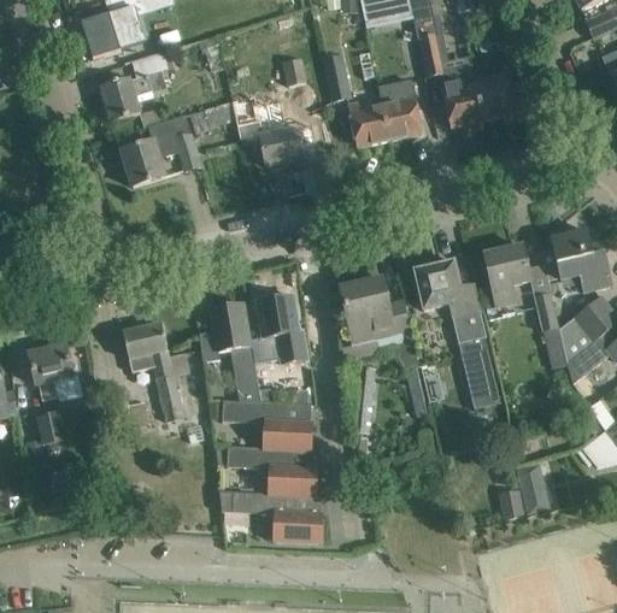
[(109,13),(82,23),(93,59),(121,49),(119,48),(146,40),(137,13),(174,3),(172,0),(105,0),(109,13)]
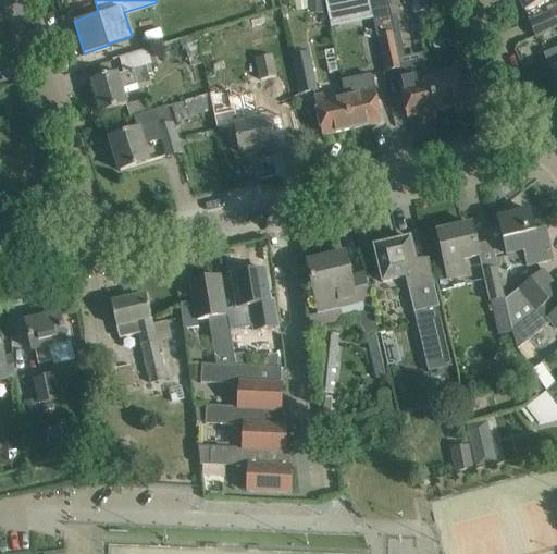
[(308,0),(308,11),(323,12),(323,0),(308,0)]
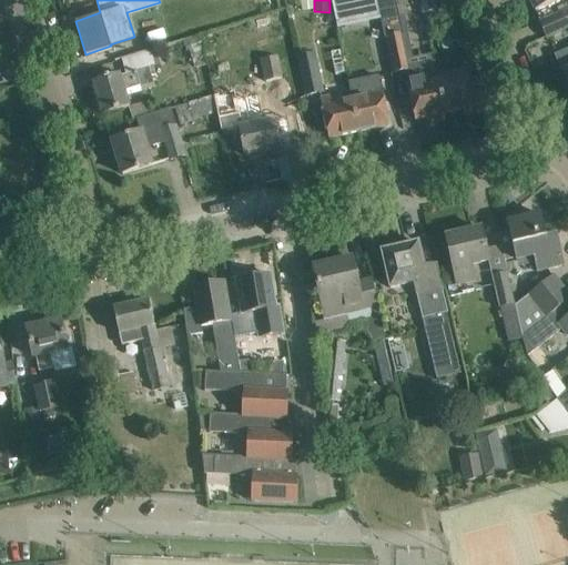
[(332,0),(333,7),(356,2),(361,21),(379,17),(376,0),(332,0)]
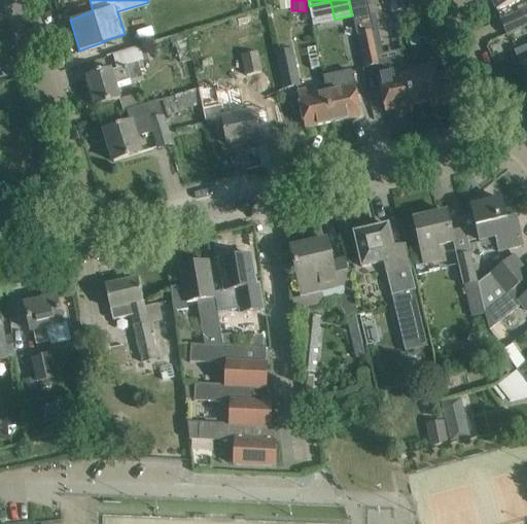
[(390,0),(393,10),(414,5),(412,0),(390,0)]
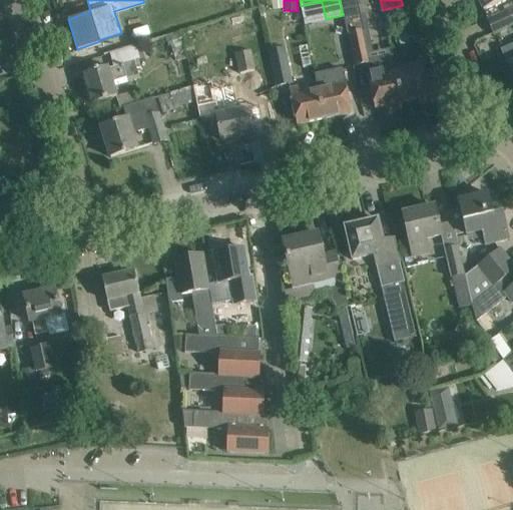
[(479,0),(483,8),(501,0),(479,0)]
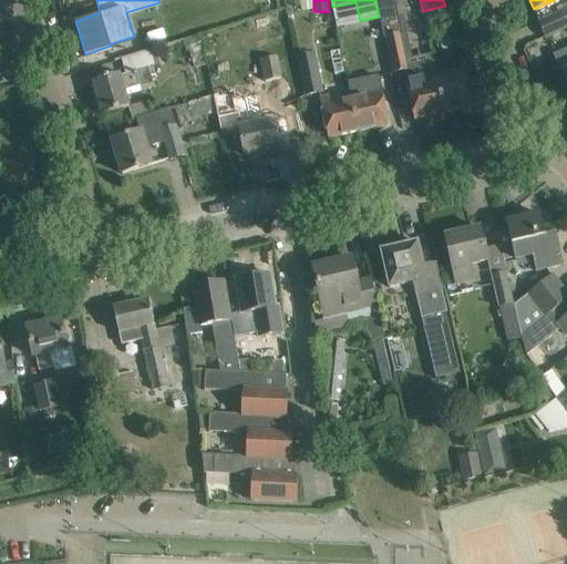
[(566,6),(538,19),(546,34),(566,24),(566,6)]
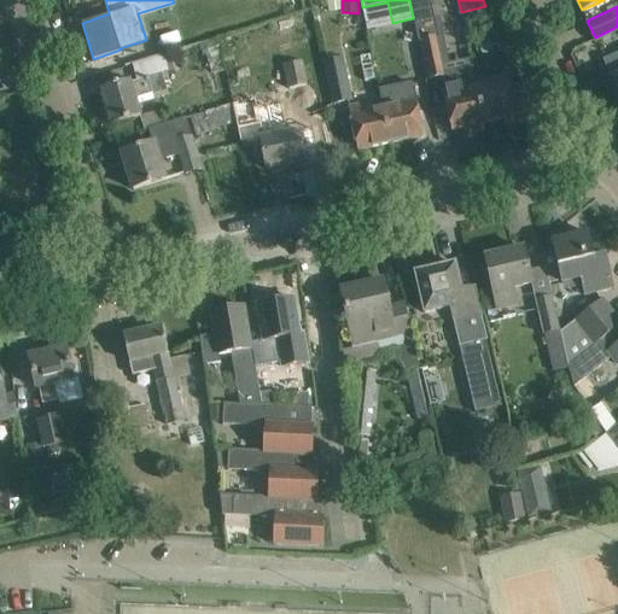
[(433,15),(414,18),(419,36),(426,72),(426,76),(439,74),(445,72),(438,33),(433,15)]
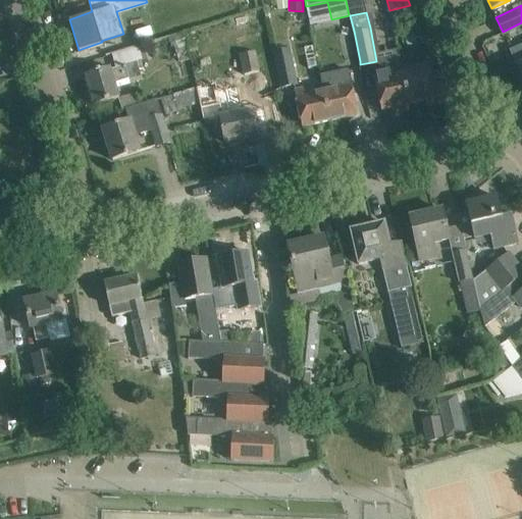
[(521,43),(520,44),(510,49),(517,64),(521,75),(521,43)]
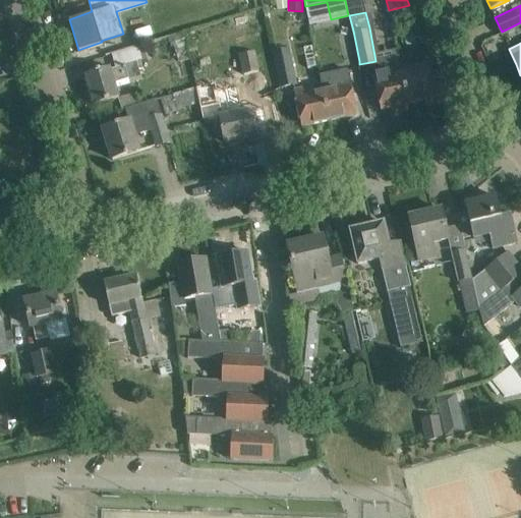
[(136,45),(111,53),(115,65),(140,57),(136,45)]
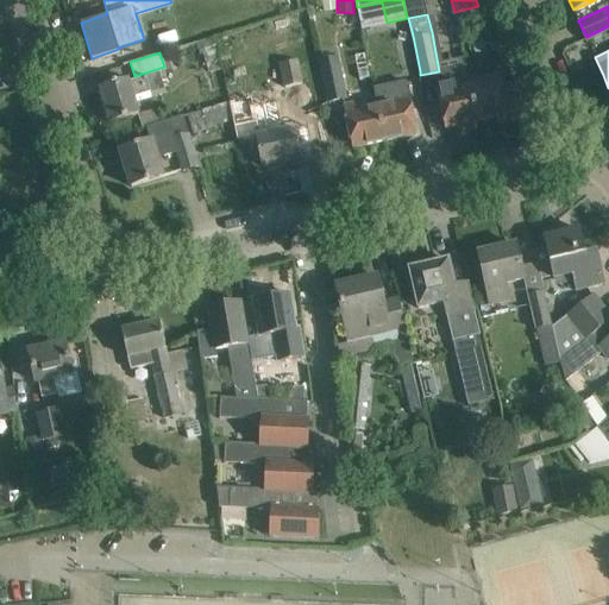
[(337,55),(320,58),(328,99),(345,95),(337,55)]
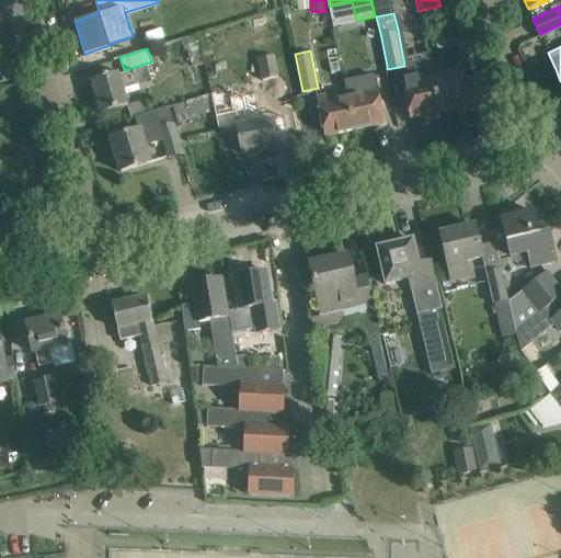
[(273,54),(258,57),(267,104),(283,101),(273,54)]
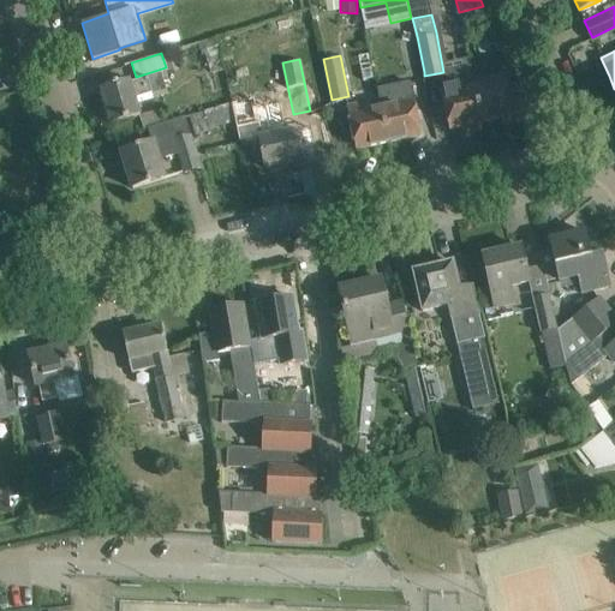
[(470,67),(437,75),(443,101),(449,127),(461,125),(463,131),(481,127),(479,120),(482,120),(475,87),(470,67)]
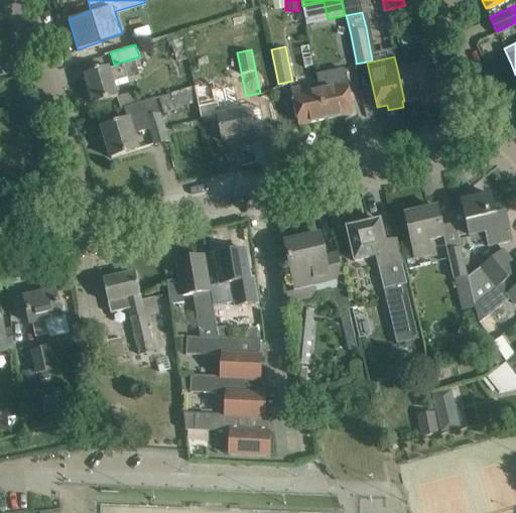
[(104,67),(85,73),(94,102),(114,97),(118,95),(113,81),(127,77),(139,73),(135,59),(122,63),(109,68),(108,65),(104,67)]
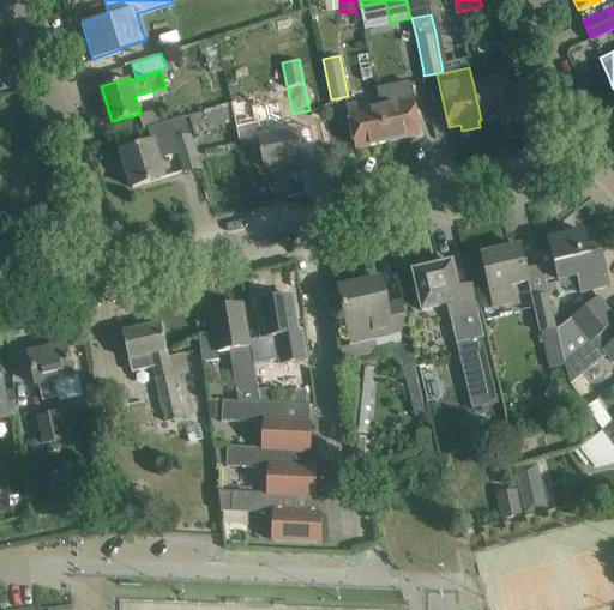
[(481,84),(474,86),(481,120),(501,116),(503,122),(529,116),(522,82),(507,84),(505,71),(481,76),(480,77),(481,84)]
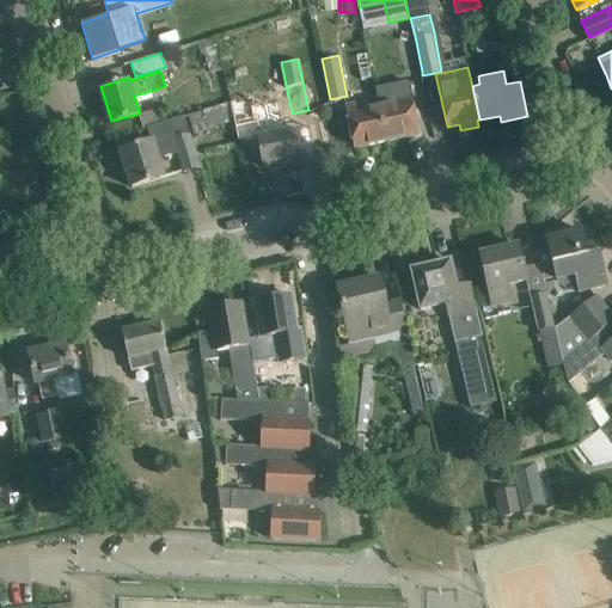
[(408,78),(374,85),(379,105),(386,139),(418,133),(414,109),(410,90),(408,78)]
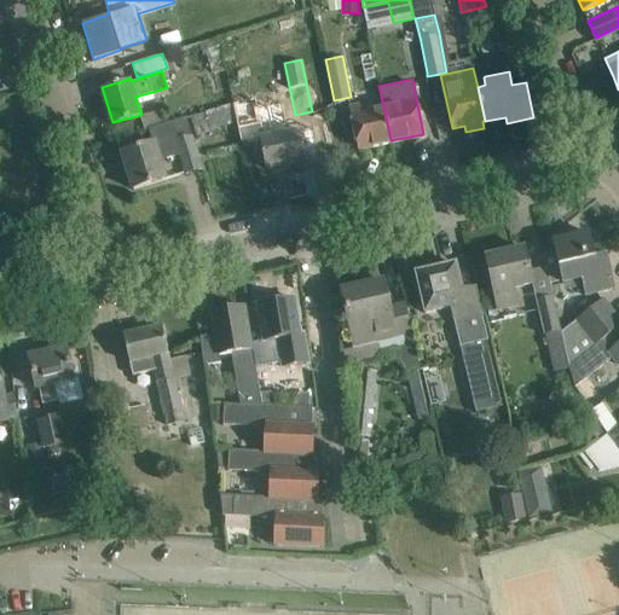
[(255,97),(232,102),(241,141),(260,137),(266,167),(305,158),(298,128),(279,132),(275,106),(258,110),(255,97)]
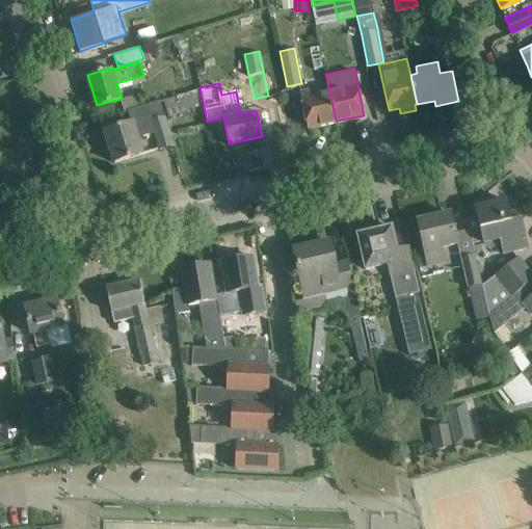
[(319,85),(299,89),(303,106),(308,127),(336,121),(329,91),(320,94),(319,85)]
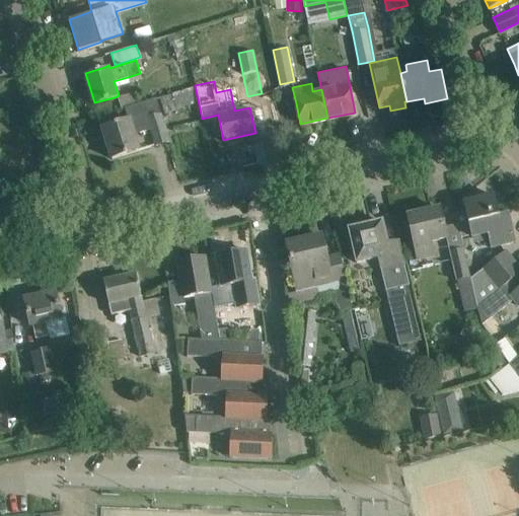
[(128,118),(102,126),(112,157),(139,149),(134,133),(150,128),(155,144),(169,139),(163,120),(155,96),(144,100),(125,106),(128,118)]
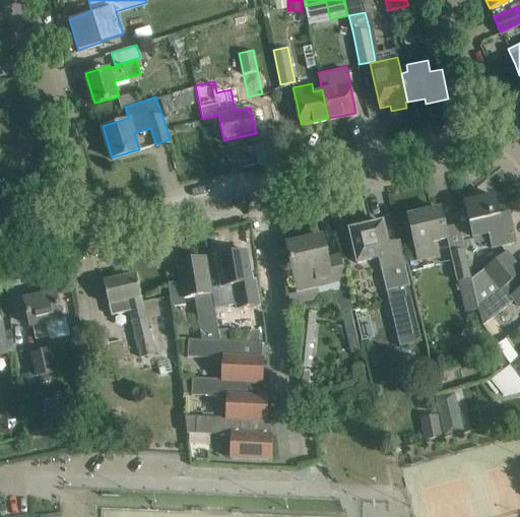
[(466,210),(456,212),(458,222),(461,237),(471,235),(472,237),(488,234),(491,246),(496,245),(516,241),(510,212),(500,215),(495,194),(464,201),(466,210)]
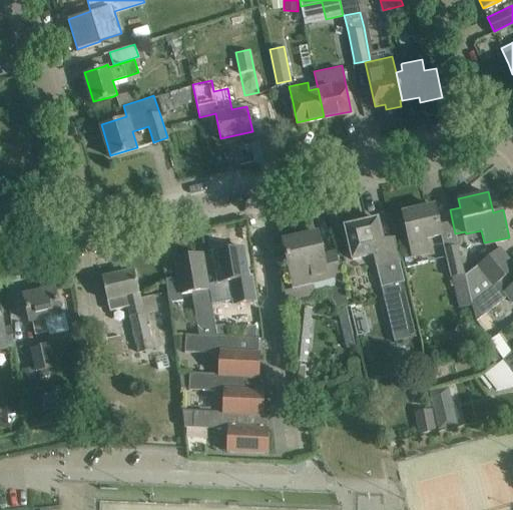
[(434,204),(403,211),(407,230),(413,257),(428,253),(424,239),(441,235),(434,204)]
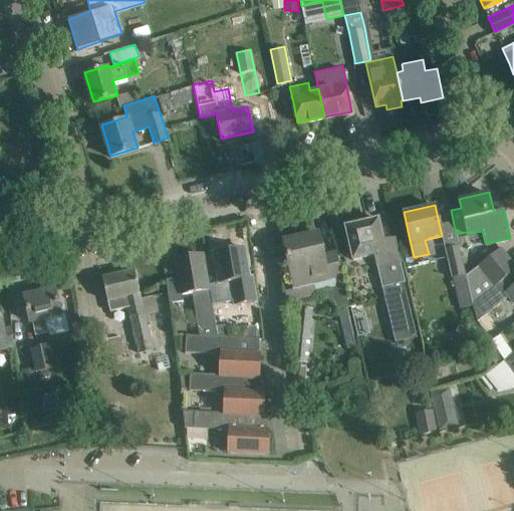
[(378,218),(345,225),(353,259),(373,255),(375,266),(376,266),(395,341),(417,336),(404,281),(405,281),(399,256),(395,236),(383,239),(378,218)]
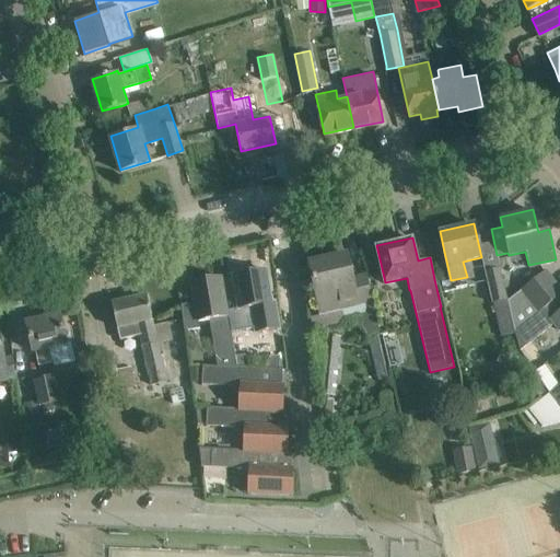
[(346,252),(308,260),(314,282),(321,311),(324,324),(345,318),(341,305),(363,301),(360,312),(363,327),(369,338),(377,379),(389,375),(366,275),(352,278),(346,252)]
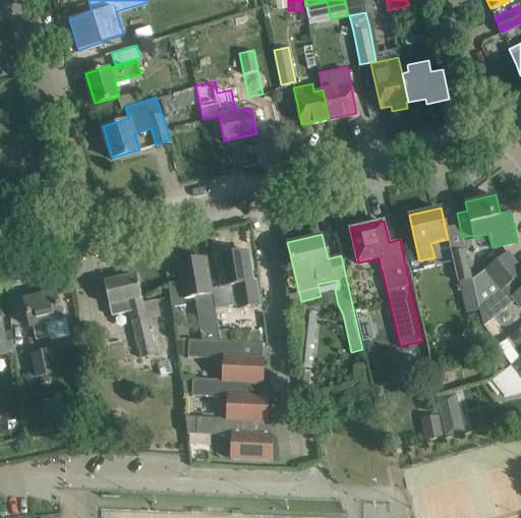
[(223,286),(211,288),(215,306),(237,303),(238,308),(258,305),(254,280),(250,280),(245,249),(218,254),(223,286)]
